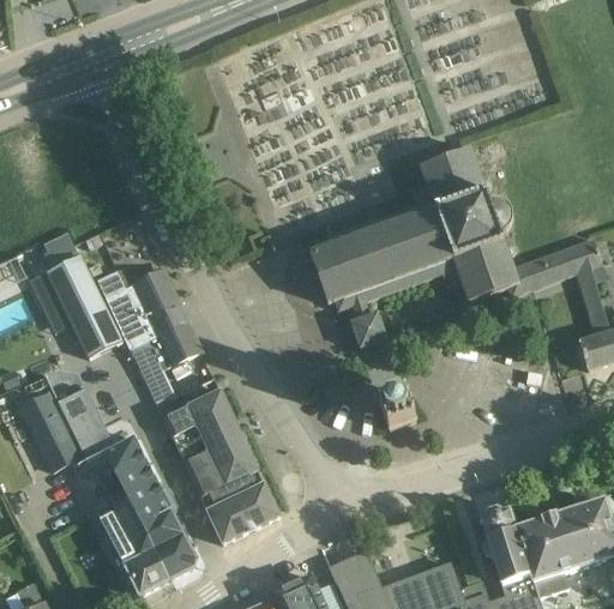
[(410,0),(445,108),(486,95),(547,76),(522,0),(410,0)]
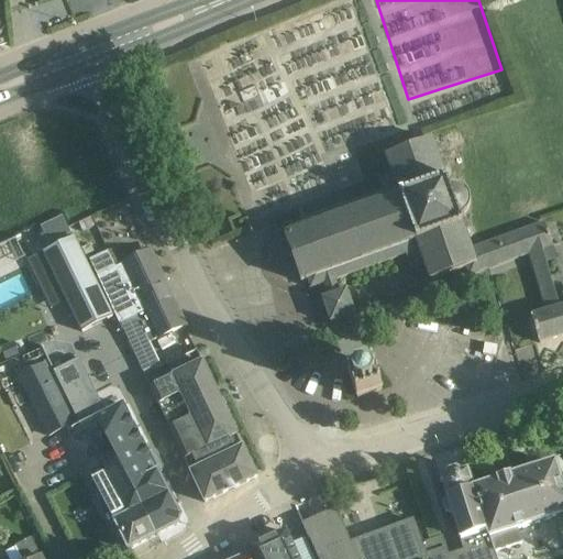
[(529,250),(542,245),(552,242),(544,220),(472,245),(467,236),(468,234),(471,233),(472,231),(473,229),(473,227),(473,225),(471,222),(470,221),(467,220),(465,220),(462,220),(460,214),(462,212),(465,210),(467,207),(470,203),(471,199),(471,195),(470,192),(467,188),(465,185),(462,183),(460,182),(456,182),(453,182),(449,182),(446,175),(448,174),(449,173),(450,172),(451,170),(451,167),(451,165),(450,163),(449,161),(446,160),(443,159),(441,160),(432,134),(385,152),(390,168),(378,174),(384,187),(288,221),(290,230),(284,232),(300,278),(308,276),(310,285),(323,280),(328,292),(321,294),(330,319),(355,310),(346,285),(339,288),(334,276),(405,251),(410,264),(423,260),(430,276),(466,263),(468,271),(529,250)]
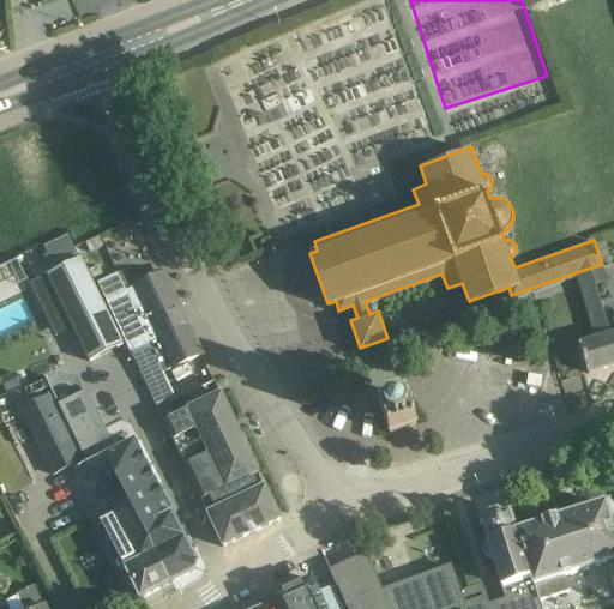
[(54,261),(78,251),(70,231),(44,243),(54,261)]
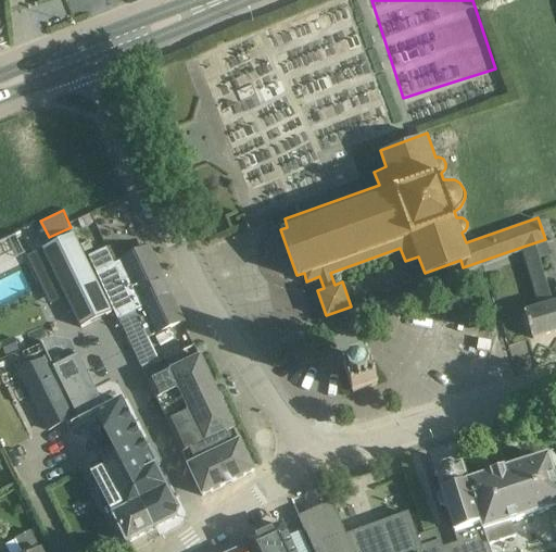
[(73,231),(42,247),(80,325),(112,310),(73,231)]
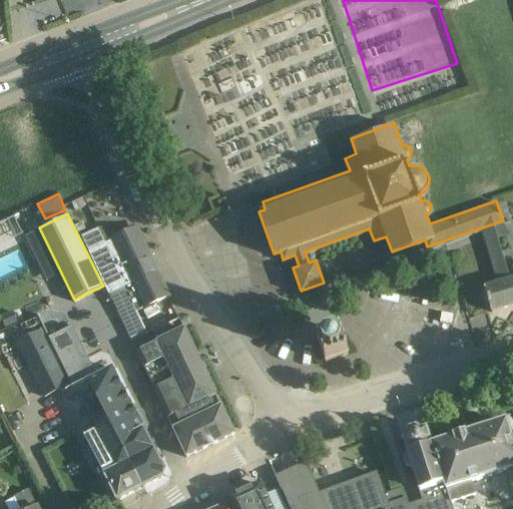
[(131,338),(146,330),(136,308),(168,293),(136,223),(111,235),(112,236),(105,240),(98,225),(81,233),(108,292),(109,291),(131,338)]
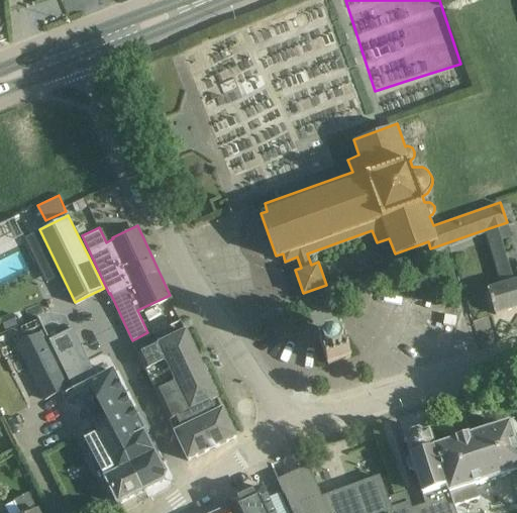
[(516,278),(501,283),(487,287),(495,311),(516,304),(516,278)]
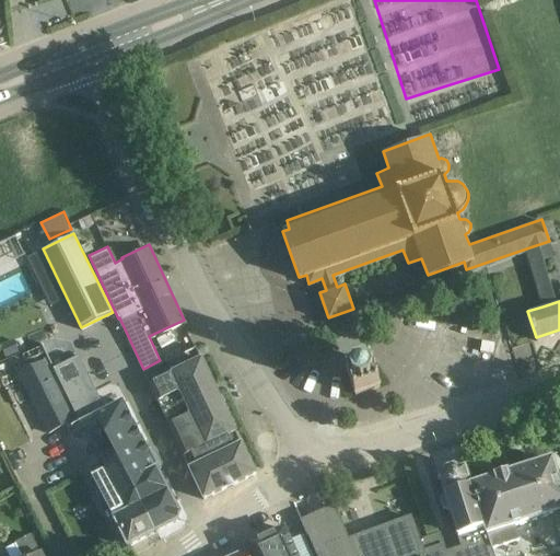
[(6,354),(18,349),(13,337),(0,342),(6,354)]
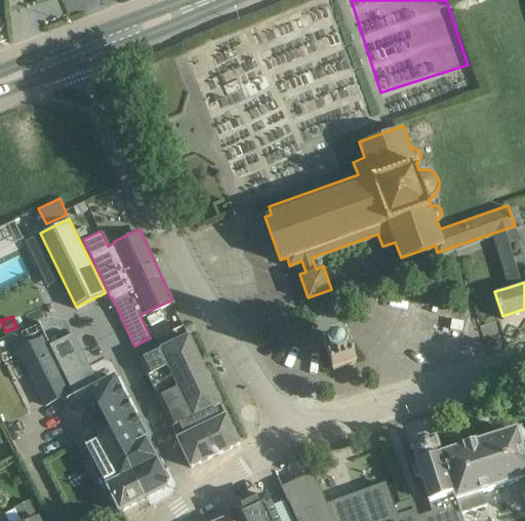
[(150,337),(134,346),(147,374),(158,395),(172,425),(176,436),(190,465),(239,441),(226,412),(220,403),(189,333),(188,333),(183,323),(150,337)]
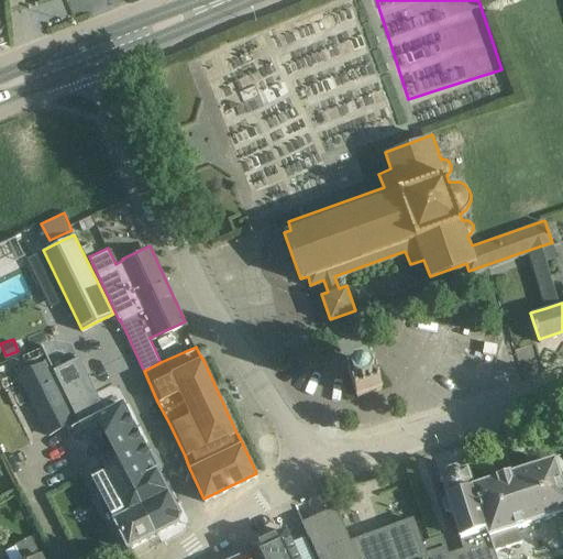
[(55,368),(53,369),(78,418),(80,423),(80,424),(96,416),(107,410),(106,409),(78,355),(55,368)]
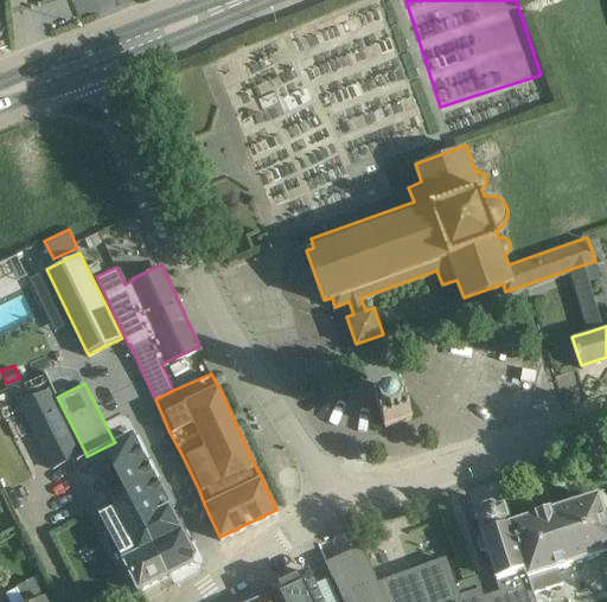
[(80,453),(46,386),(19,401),(52,467),(71,458),(74,461),(87,455),(84,450),(80,453)]
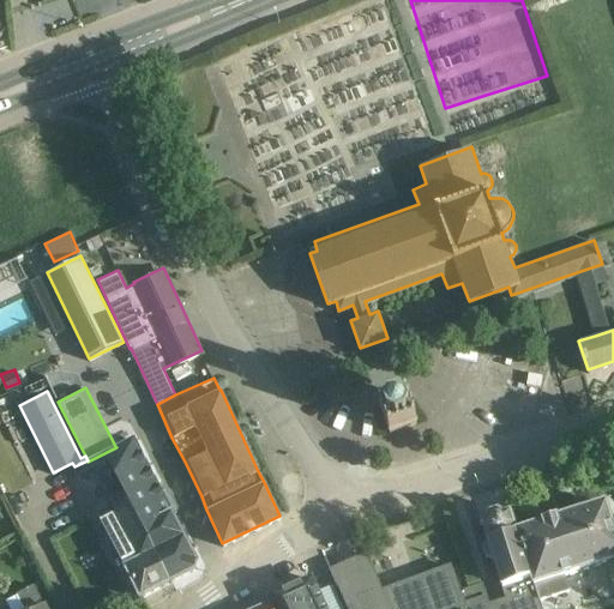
[(407,393),(380,403),(390,429),(416,420),(407,393)]
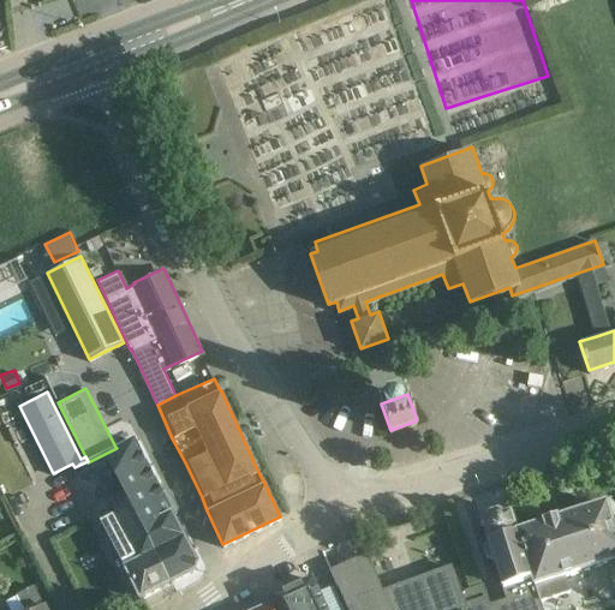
[(166,491),(162,492),(135,438),(117,448),(105,454),(132,504),(135,509),(143,525),(145,522),(173,580),(193,569),(197,560),(172,512),(175,510),(177,506),(169,492),(166,491)]
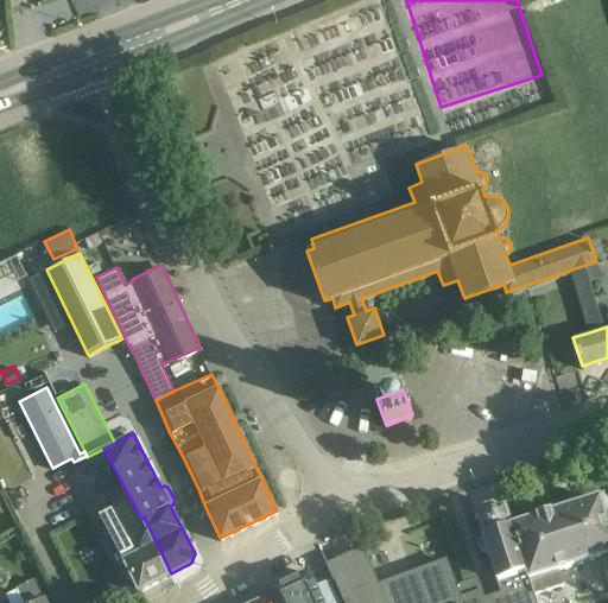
[(475,577),(455,583),(461,597),(456,600),(457,602),(538,602),(536,591),(564,582),(558,567),(607,550),(607,522),(599,495),(511,524),(505,505),(499,507),(493,503),(485,506),(482,512),(475,514),(481,533),(500,590),(495,591),(481,596),(475,577)]
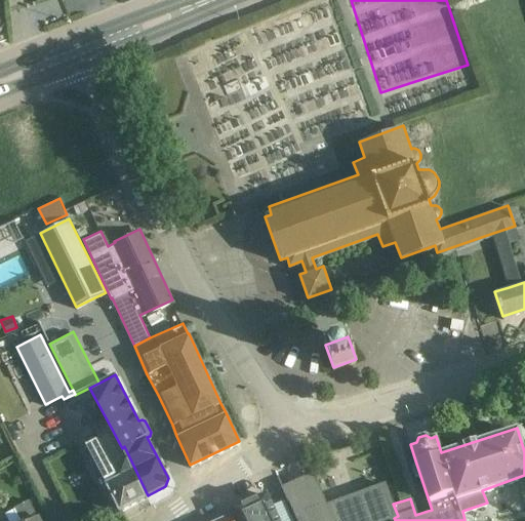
[(113,431),(86,444),(119,507),(118,507),(119,510),(137,501),(148,495),(124,446),(122,448),(115,435),(113,431)]
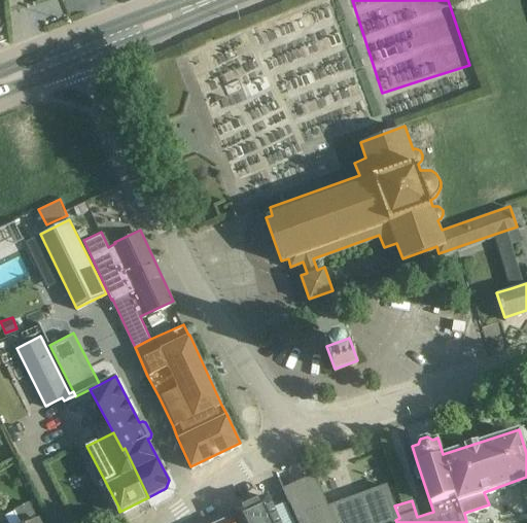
[(313,473),(282,487),(299,522),(386,522),(392,521),(395,520),(399,518),(394,506),(386,483),(327,504),(313,473)]
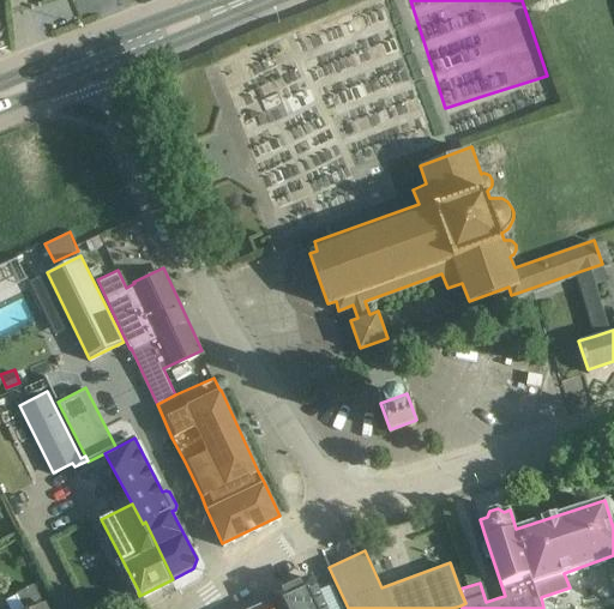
[(326,608),(312,577),(272,595),(278,608),(326,608)]
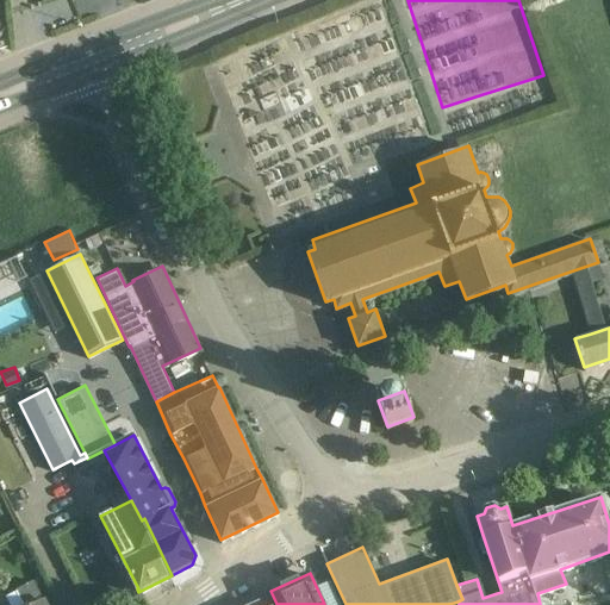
[(47,604),(44,599),(35,579),(6,594),(11,604),(47,604)]
